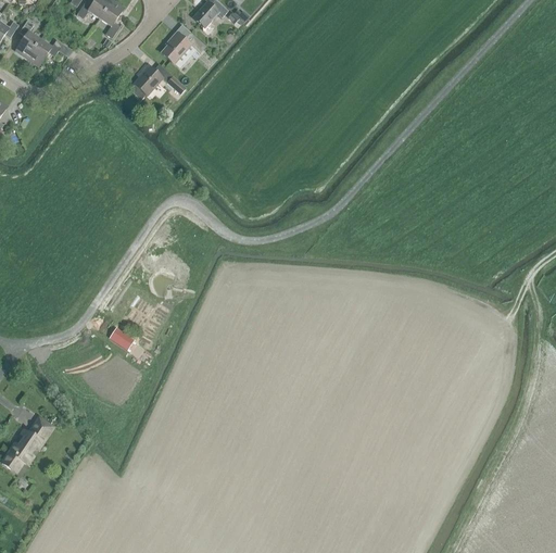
[(99,17),(111,0),(93,0),(90,4),(85,1),(76,13),(83,17),(88,10),(99,17)]
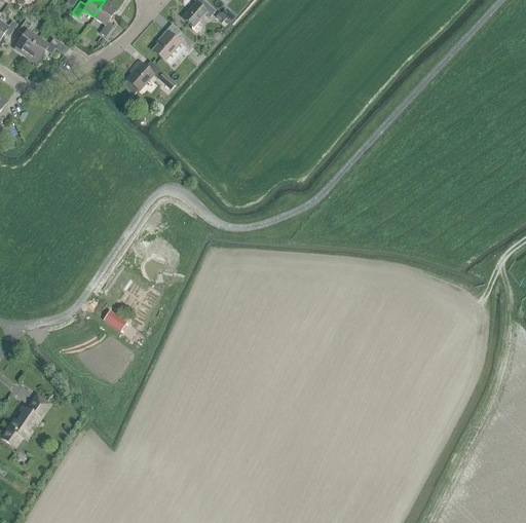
[(105,0),(94,16),(105,24),(100,31),(106,35),(113,24),(108,20),(117,6),(108,0),(105,0)]
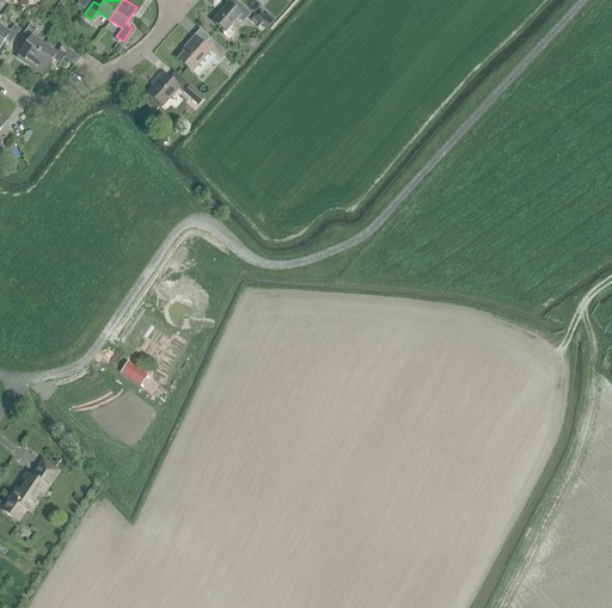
[(251,11),(239,0),(234,0),(231,4),(227,0),(212,18),(224,28),(222,29),(222,31),(227,36),(230,36),(236,29),(234,26),(231,23),(238,14),(244,18),(251,11)]
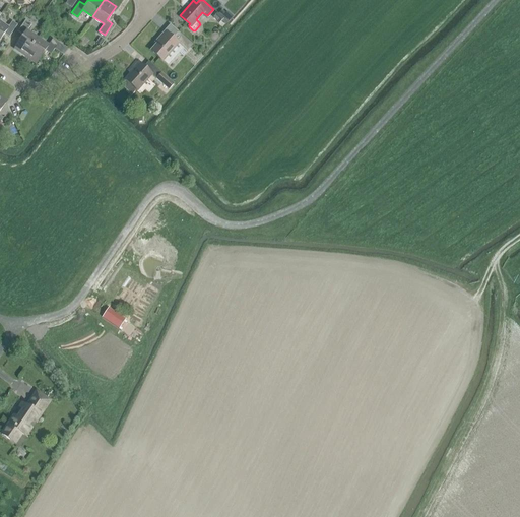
[(229,19),(232,16),(221,7),(218,11),(229,19)]
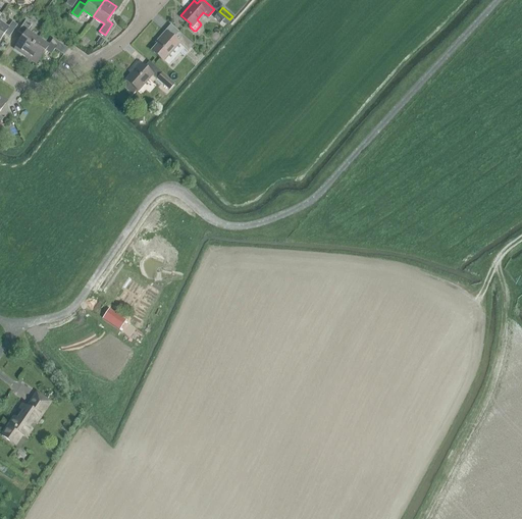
[(219,20),(224,15),(218,10),(213,14),(219,20)]
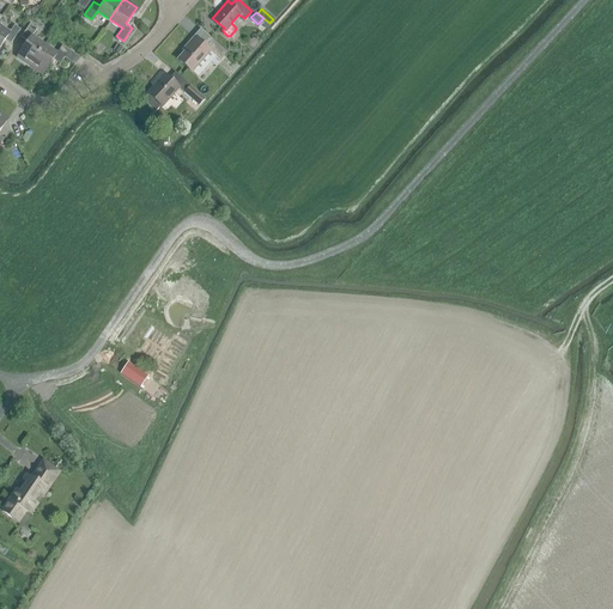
[(29,64),(44,42),(31,34),(37,25),(30,20),(20,35),(26,38),(17,54),(29,64)]
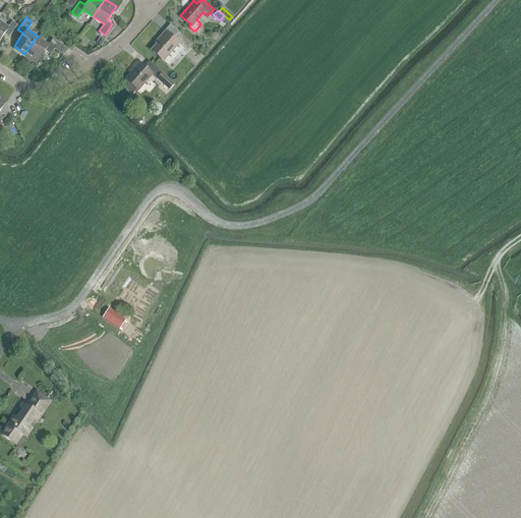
[(0,18),(0,37),(4,32),(8,35),(17,22),(12,19),(8,24),(0,18)]
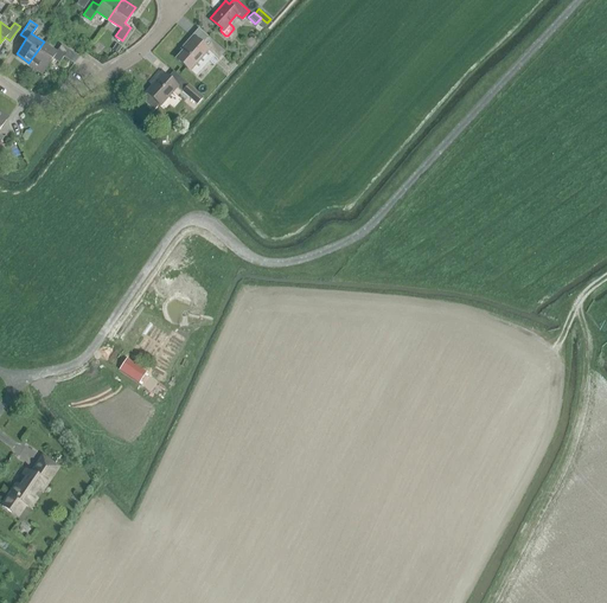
[(224,49),(206,34),(200,42),(192,34),(185,42),(187,43),(176,56),(189,68),(206,47),(217,57),(224,49)]
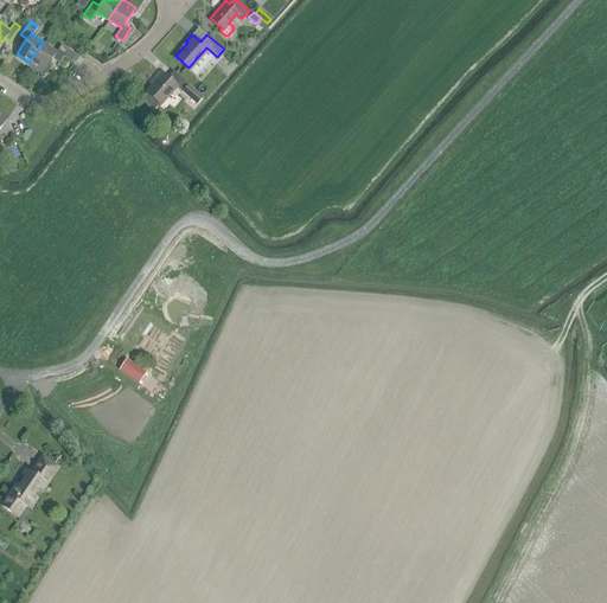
[(117,51),(122,45),(116,40),(112,47),(117,51)]
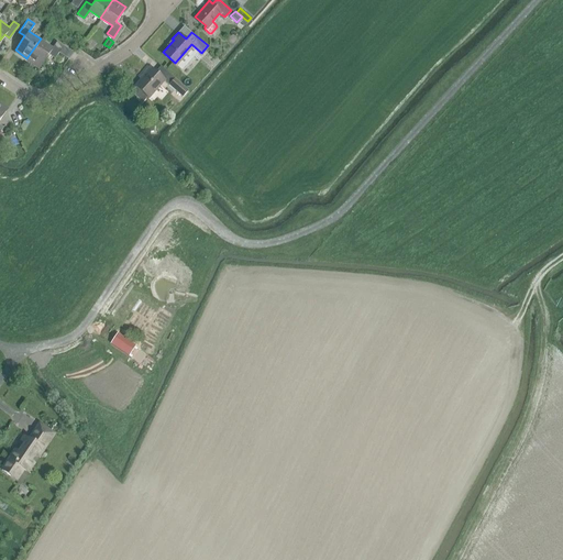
[(41,39),(26,58),(39,66),(48,52),(55,56),(63,44),(57,40),(52,46),(41,39)]
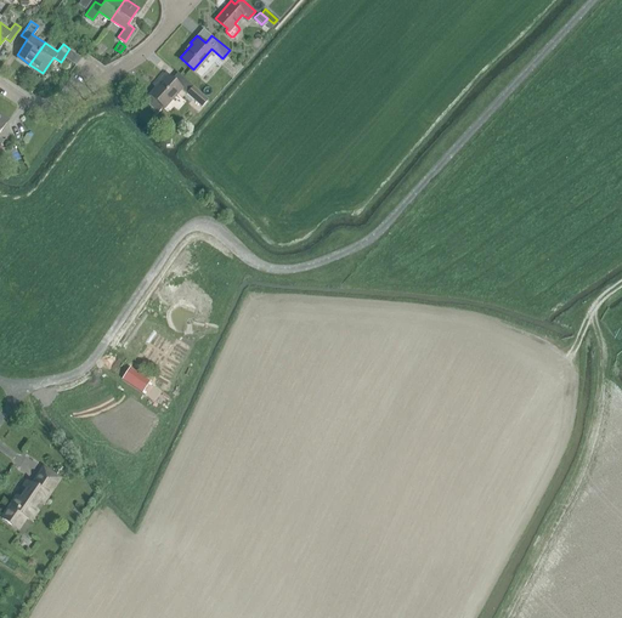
[(157,111),(163,105),(164,105),(181,85),(165,72),(154,83),(156,85),(150,92),(145,98),(157,111)]
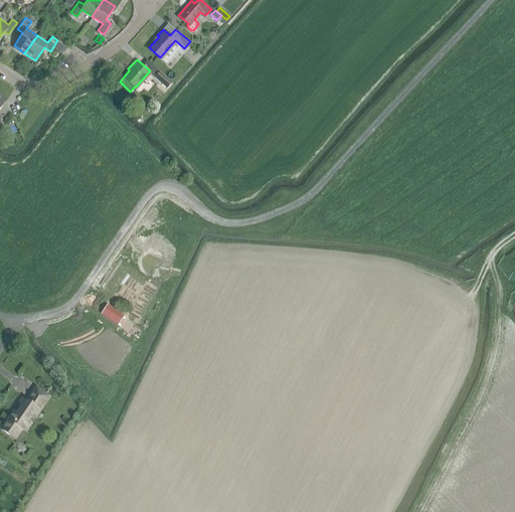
[(167,87),(172,80),(160,69),(154,75),(167,87)]
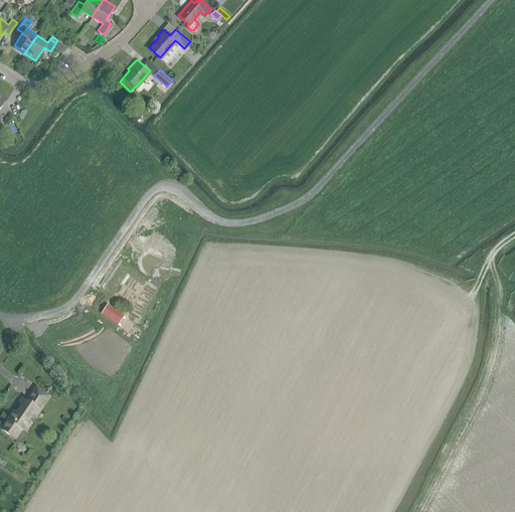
[(101,311),(118,323),(124,313),(107,302),(101,311)]
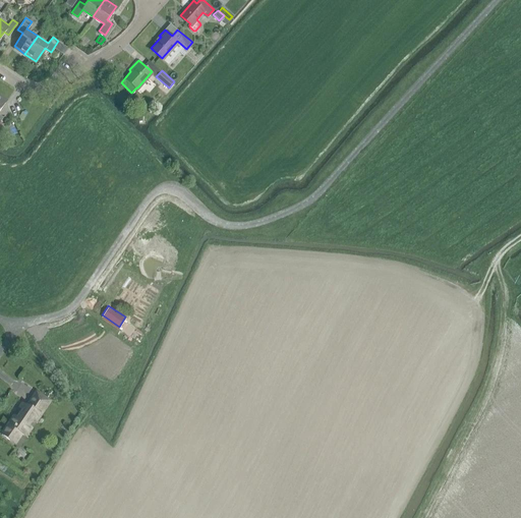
[(24,403),(20,407),(21,408),(16,415),(13,413),(1,433),(13,441),(20,432),(24,434),(31,425),(27,423),(31,418),(34,420),(39,413),(37,411),(39,408),(41,410),(49,399),(36,390),(26,404),(24,403)]
